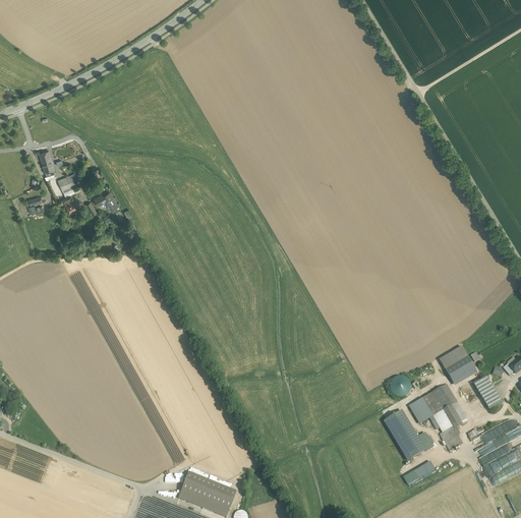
[(49,148),(40,151),(46,170),(54,167),(49,148)]
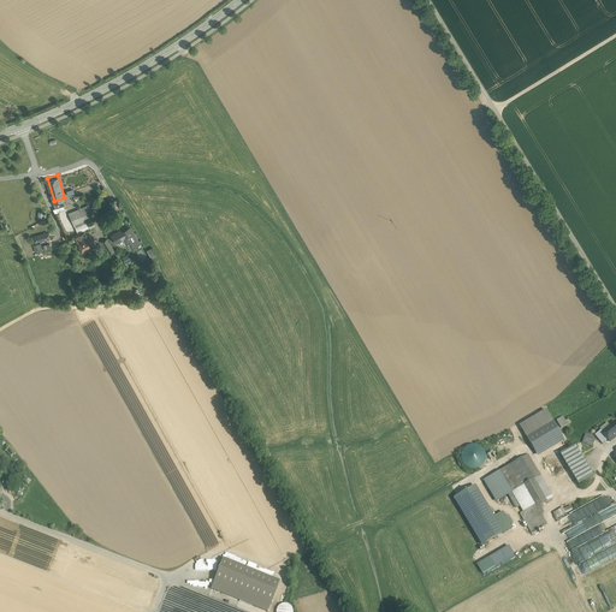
[(88,201),(78,206),(69,211),(73,219),(78,231),(89,225),(88,220),(93,218),(88,207),(90,206),(88,201)]
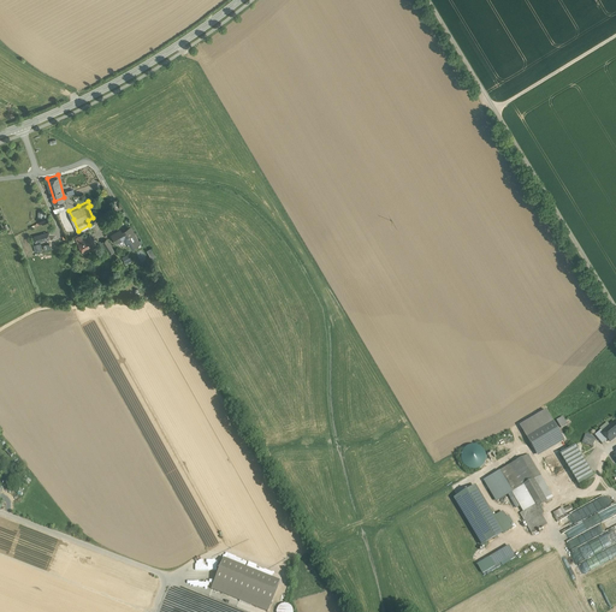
[(112,215),(104,221),(107,229),(117,223),(112,215)]
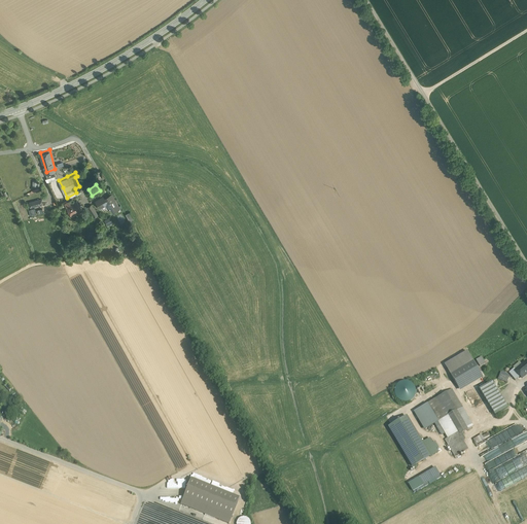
[(103,195),(96,199),(100,206),(106,202),(107,204),(111,202),(114,208),(119,206),(115,198),(112,191),(108,194),(108,195),(105,197),(103,195)]
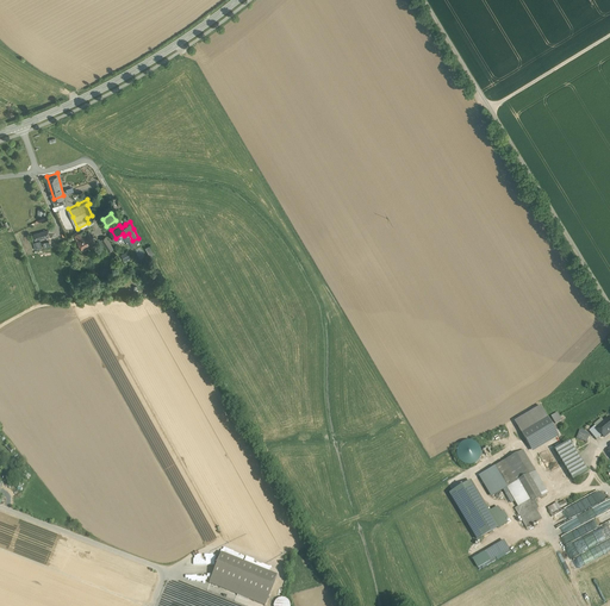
[(48,227),(33,231),(36,237),(49,232),(48,227)]
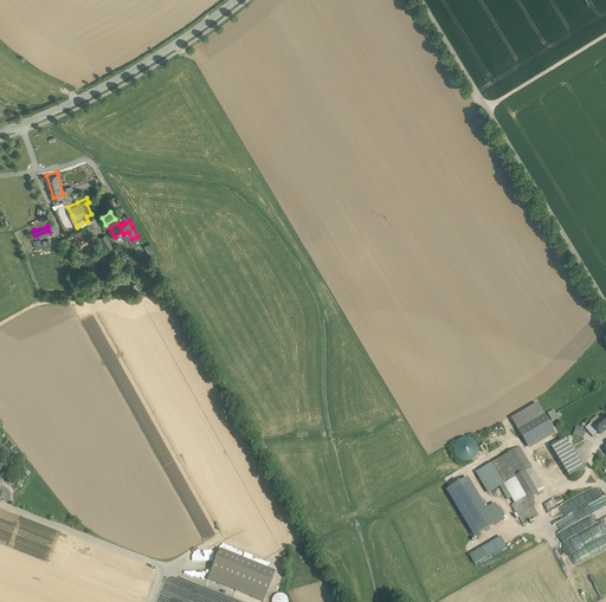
[(77,235),(76,235),(83,246),(95,239),(88,228),(81,232),(77,235)]
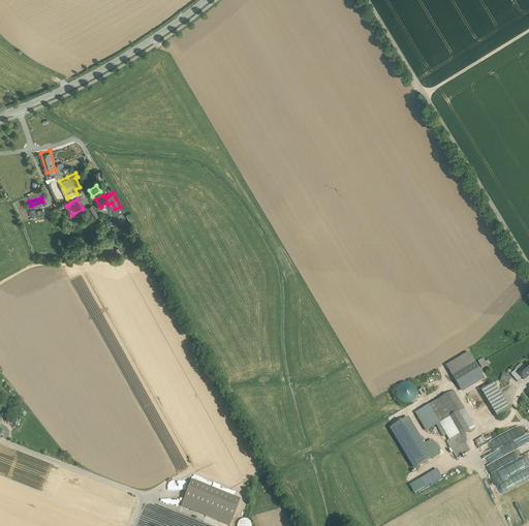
[(98,213),(92,203),(88,205),(94,216),(98,213)]
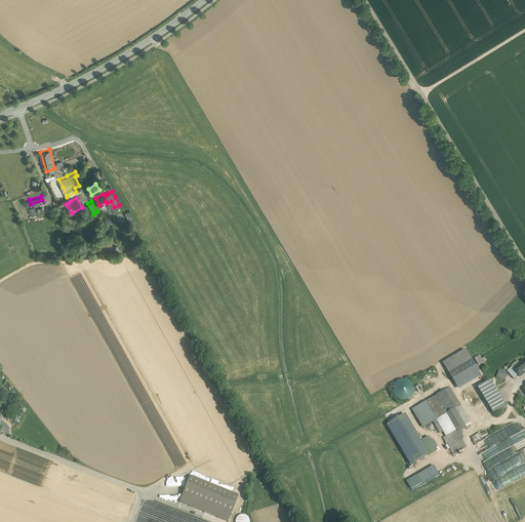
[(113,219),(110,213),(104,216),(107,223),(113,219)]
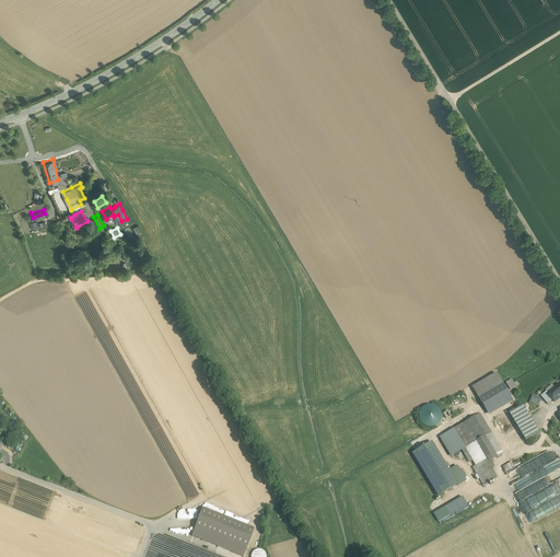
[(496,371),(473,384),(479,396),(502,382),(496,371)]
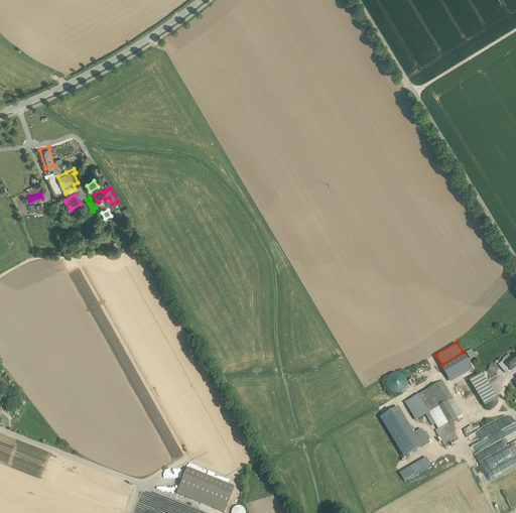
[(471,348),(467,350),(470,356),(475,354),(471,348)]
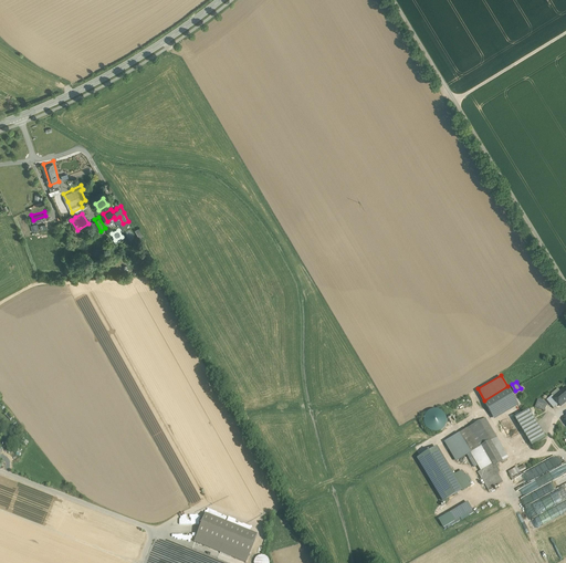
[(554,395),(553,395),(558,402),(561,404),(565,398),(565,386),(565,385),(554,395)]
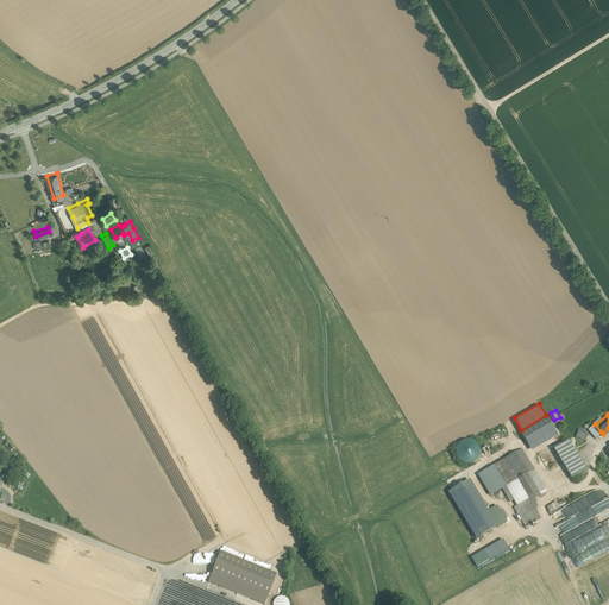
[(546,415),(521,430),(531,445),(556,430),(546,415)]
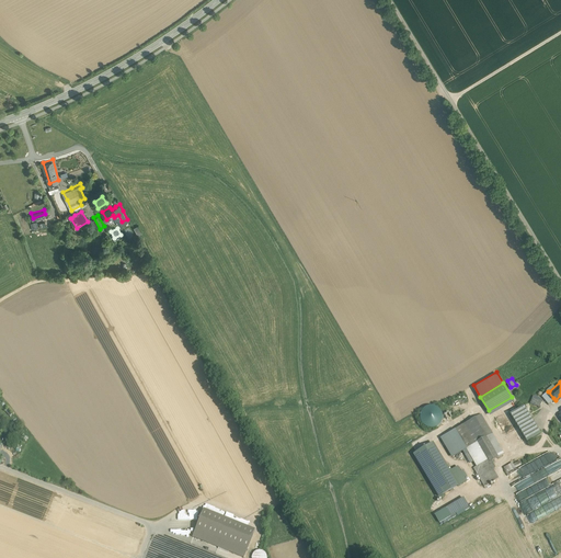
[(549,391),(547,389),(541,395),(548,402),(553,398),(548,391),(549,391)]
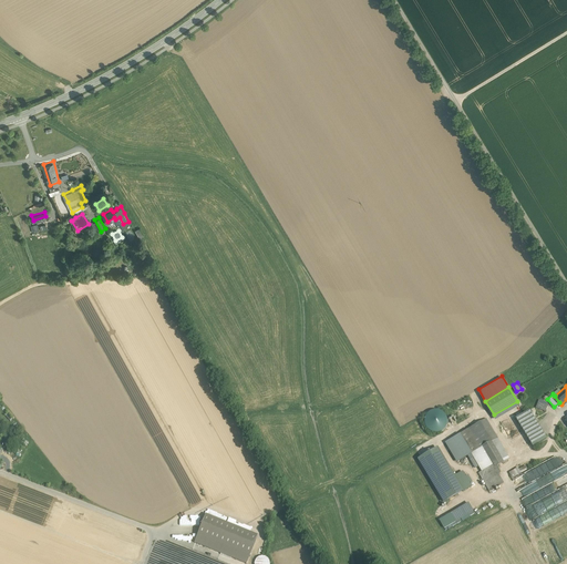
[(429,408),(429,424),(434,424),(434,428),(446,428),(446,408),(429,408)]
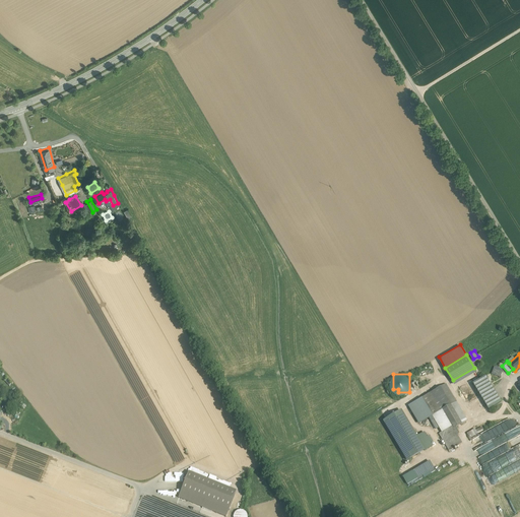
[(485,374),(472,382),(489,407),(501,400),(485,374)]
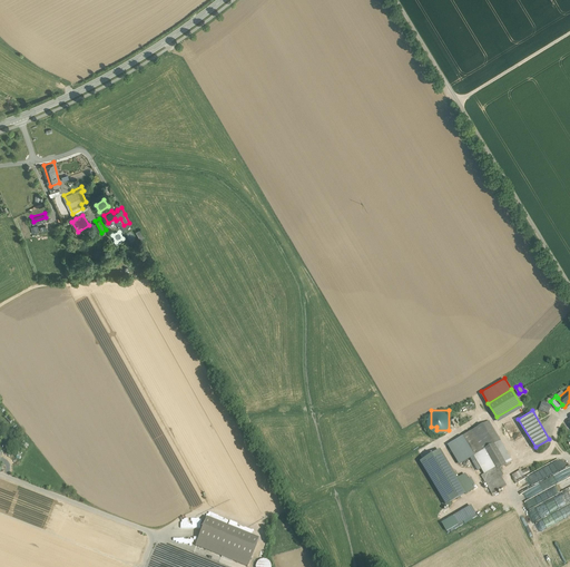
[(509,453),(489,419),(470,430),(481,449),(484,447),(494,466),(497,469),(511,460),(508,453),(509,453)]
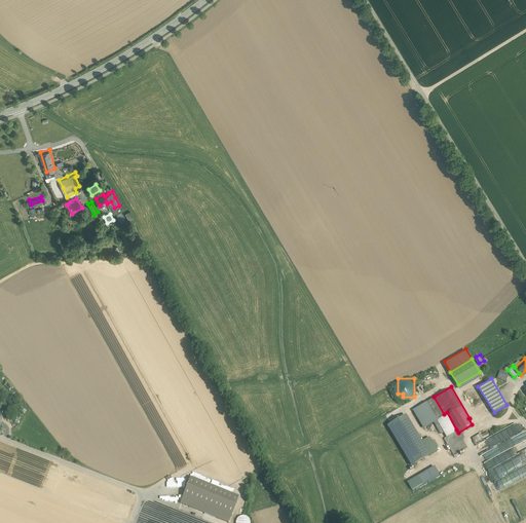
[(447,412),(444,414),(434,397),(426,401),(444,430),(446,435),(456,430),(447,412)]
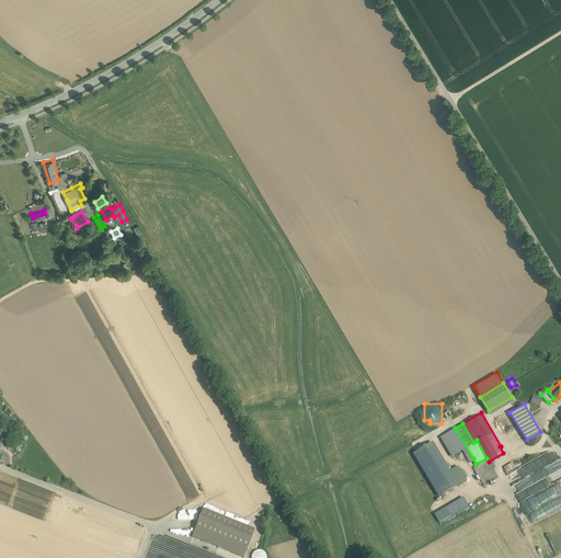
[(455,428),(442,435),(453,454),(462,448),(466,446),(455,428)]
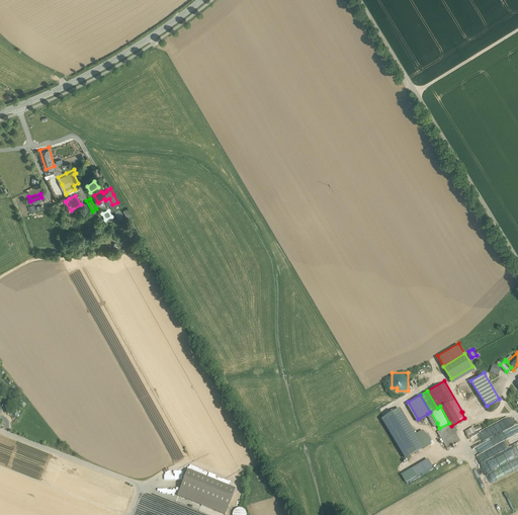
[(400,407),(382,417),(406,456),(423,446),(400,407)]
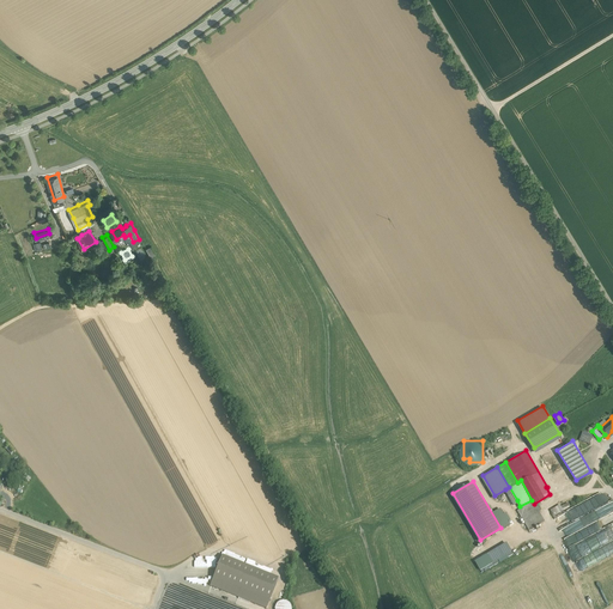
[(517,500),(509,487),(505,489),(514,503),(517,500)]
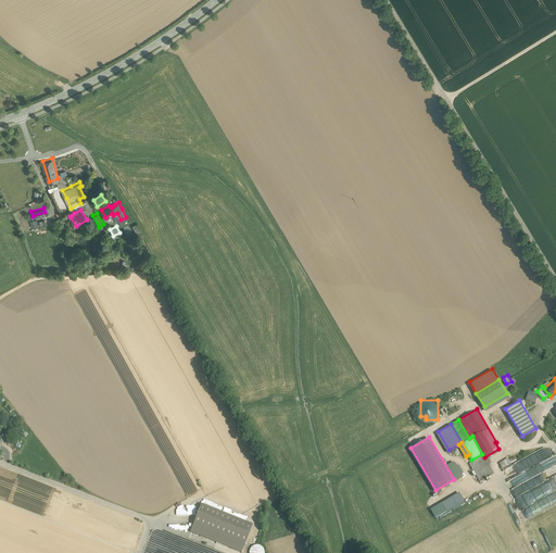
[(471,460),(469,462),(480,480),(493,473),(484,457),(482,454),(471,460)]
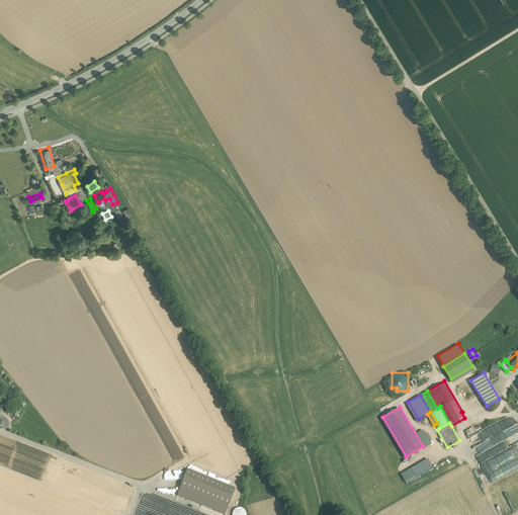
[(472,425),(465,429),(467,433),(476,429),(472,425)]
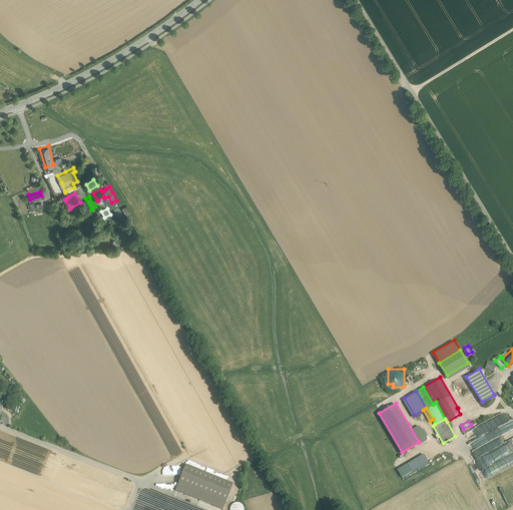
[(478,425),(462,433),(466,441),(484,433),(481,427),(479,428),(478,425)]
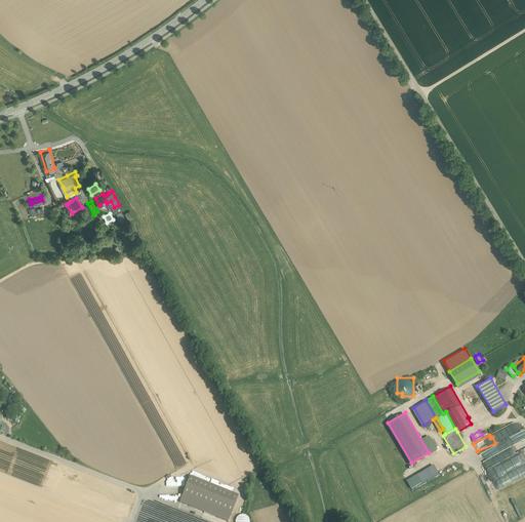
[(436,476),(434,473),(439,471),(435,463),(417,472),(422,482),(436,476)]
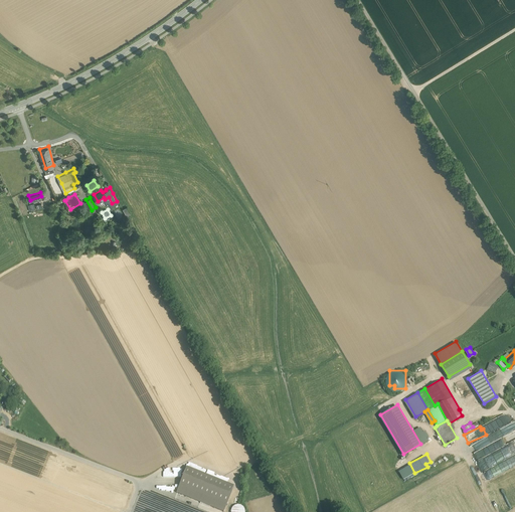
[(234,484),(187,465),(180,484),(226,502),(234,484)]
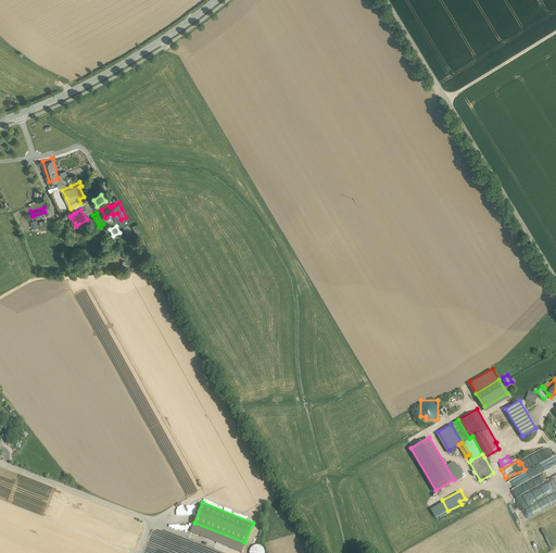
[(185,512),(194,512),(193,503),(184,503),(185,512)]
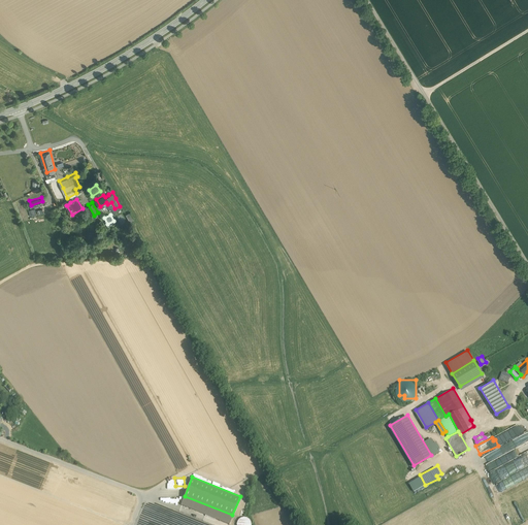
[(232,515),(185,496),(182,503),(229,522),(232,515)]
